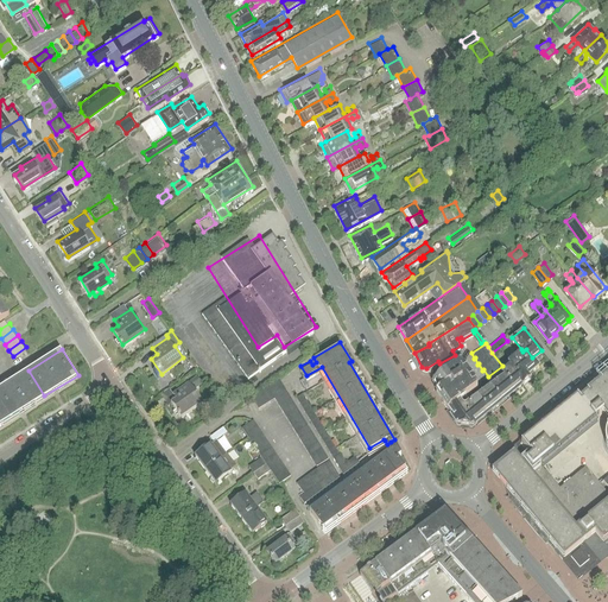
[(525,371),(526,372),(537,363),(532,357),(526,349),(523,352),(521,349),(514,355),(520,363),(518,366),(524,372),(525,371)]
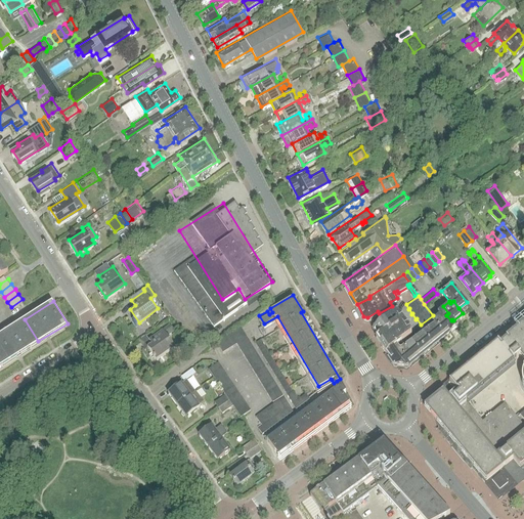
[(432,319),(443,334),(456,323),(453,320),(452,319),(451,320),(446,315),(448,313),(443,306),(437,311),(439,314),(432,319)]
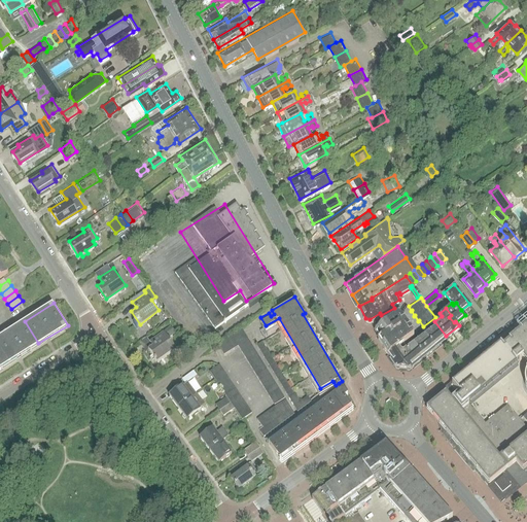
[(399,312),(375,327),(385,343),(383,345),(388,352),(402,342),(411,336),(414,334),(399,312)]
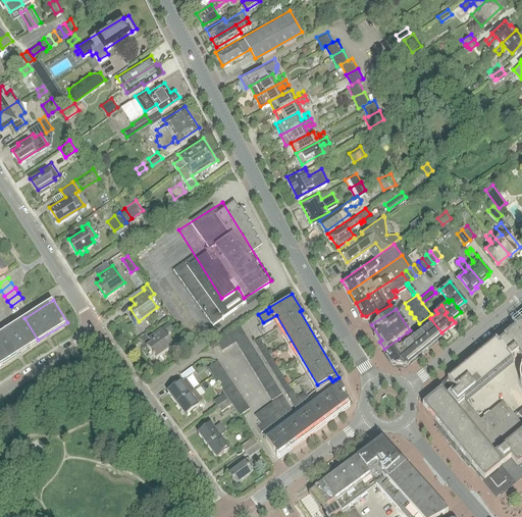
[(417,325),(430,342),(441,332),(430,318),(429,316),(417,325)]
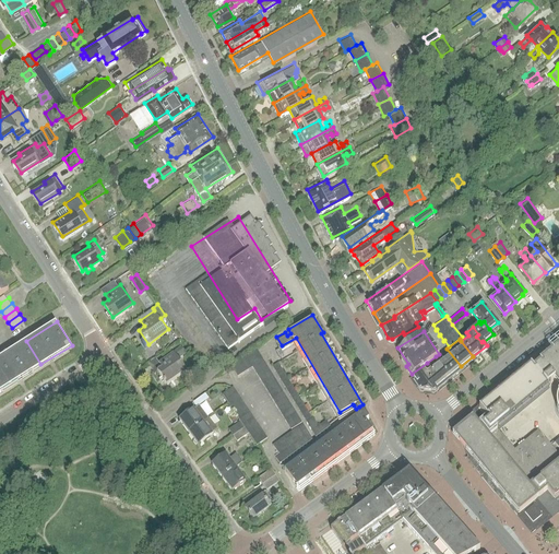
[(0,367),(10,384),(40,364),(26,341),(0,356),(0,367)]
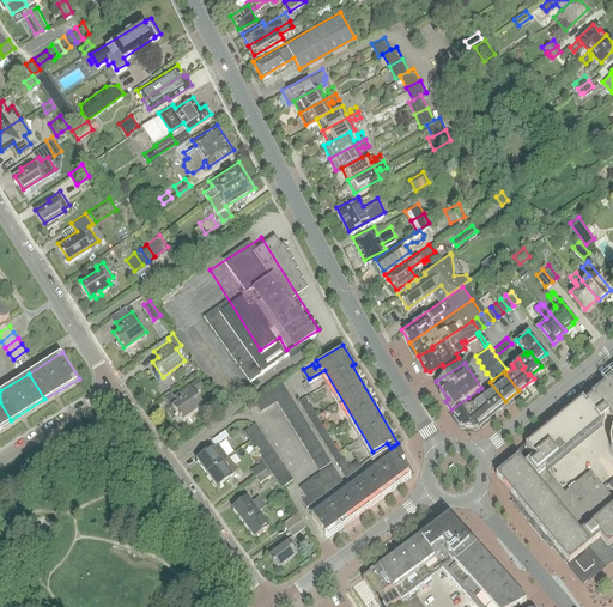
[(174,394),(177,399),(171,404),(182,418),(205,402),(194,388),(202,382),(198,376),(174,394)]
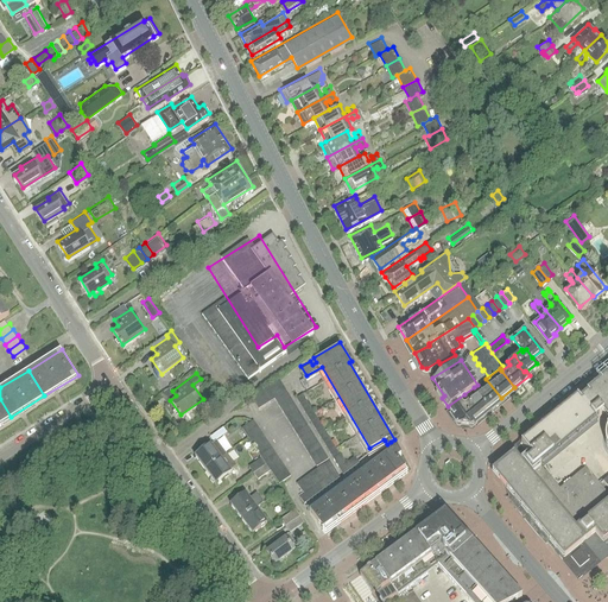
[(587,388),(588,391),(581,397),(576,391),(556,407),(559,411),(551,418),(549,413),(515,441),(518,444),(517,447),(518,447),(501,460),(502,460),(498,464),(506,483),(508,482),(517,492),(512,495),(519,505),(523,502),(529,509),(525,513),(539,531),(543,528),(564,555),(565,553),(580,570),(603,550),(590,533),(596,528),(586,515),(575,525),(565,513),(576,505),(561,485),(546,468),(545,468),(540,462),(595,417),(596,418),(597,417),(596,416),(603,410),(607,416),(607,373),(589,390),(588,388),(587,388)]
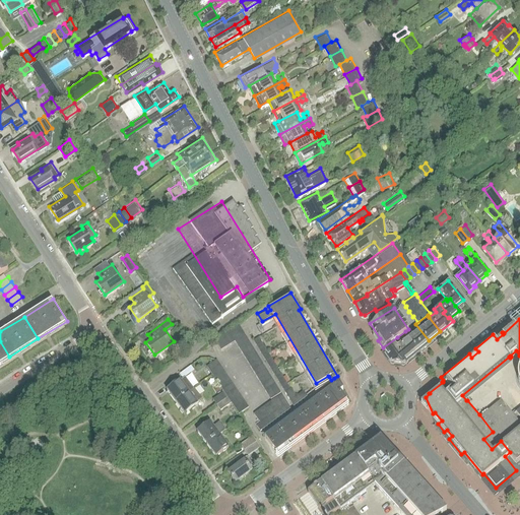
[(230,328),(233,332),(242,326),(239,322),(230,328)]
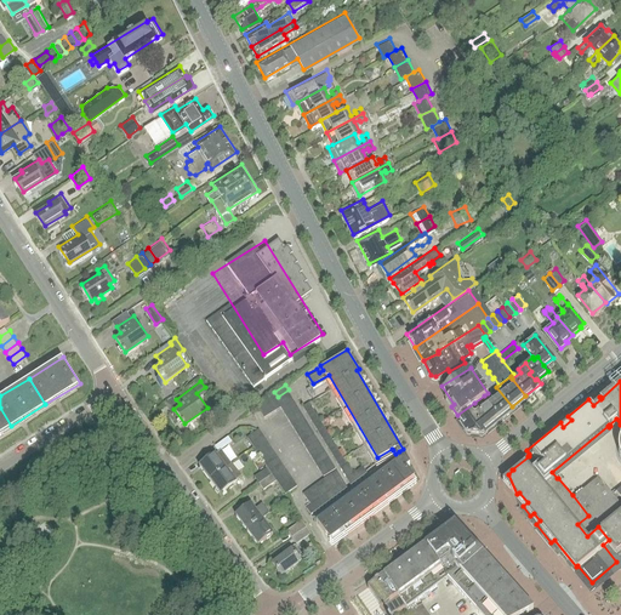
[(485,402),(499,417),(512,406),(496,387),(488,393),(484,396),(488,400),(485,402)]
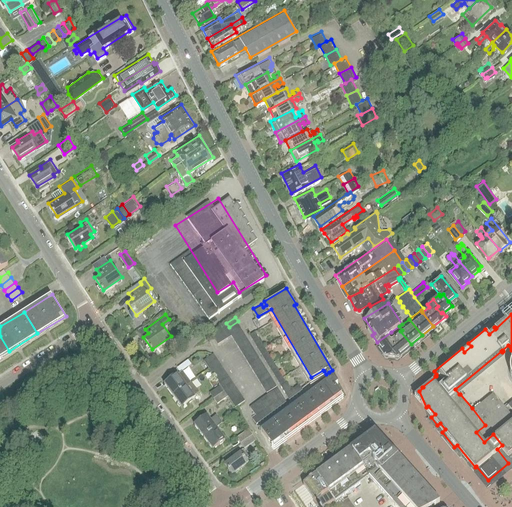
[(241,326),(238,321),(229,327),(231,332),(241,326)]
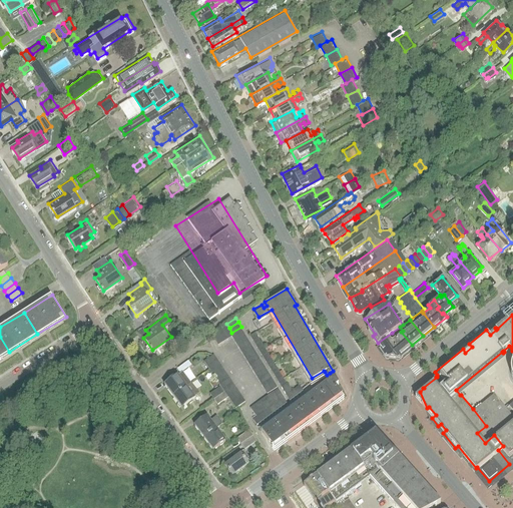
[(231,333),(229,328),(226,324),(221,327),(227,336),(231,333)]
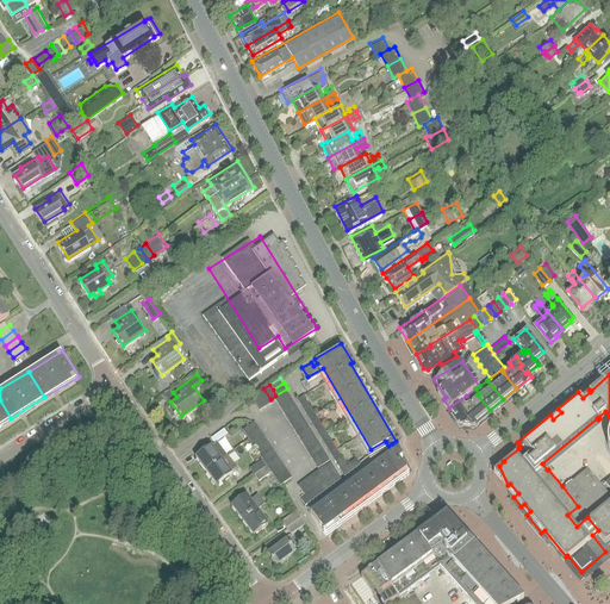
[(265,403),(271,399),(263,388),(257,391),(265,403)]
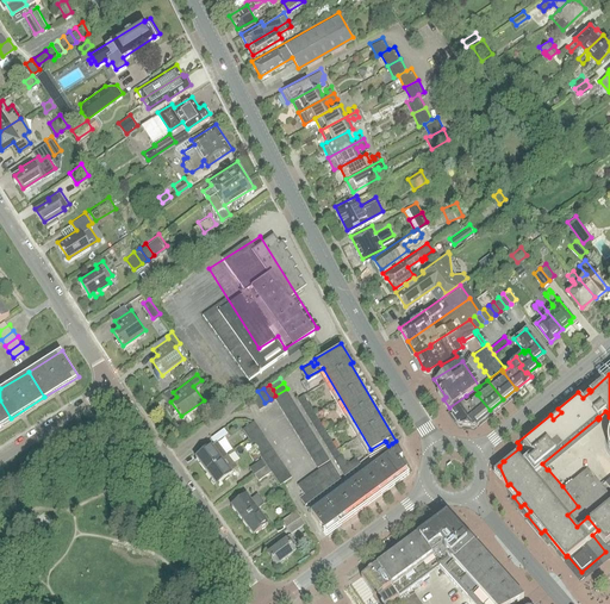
[(275,396),(279,402),(291,394),(287,388),(275,396)]
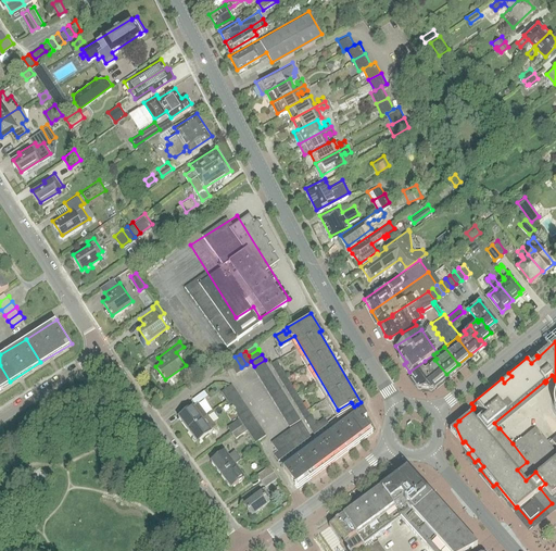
[(427,375),(434,384),(446,374),(434,360),(437,359),(433,354),(425,361),(429,366),(428,366),(432,371),(427,375)]
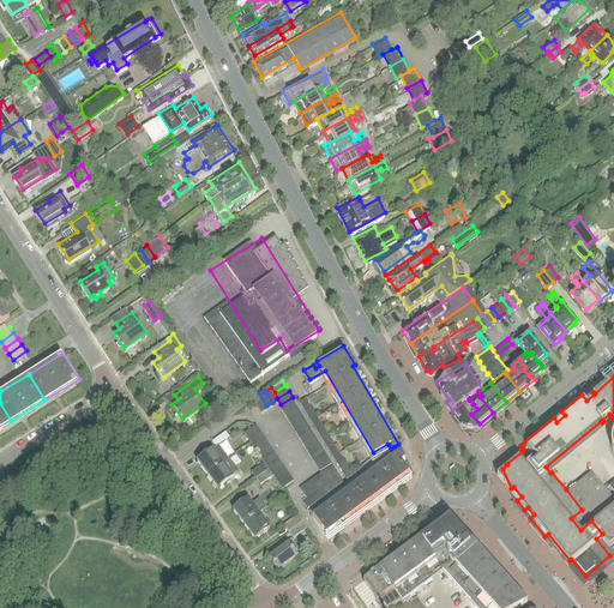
[(262,408),(266,405),(259,393),(254,397),(262,408)]
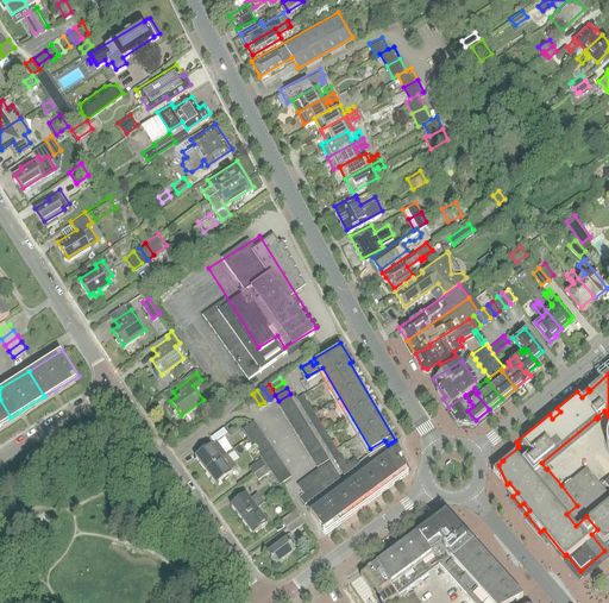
[(346,460),(303,390),(296,394),(344,471),(359,459),(356,453),(346,460)]
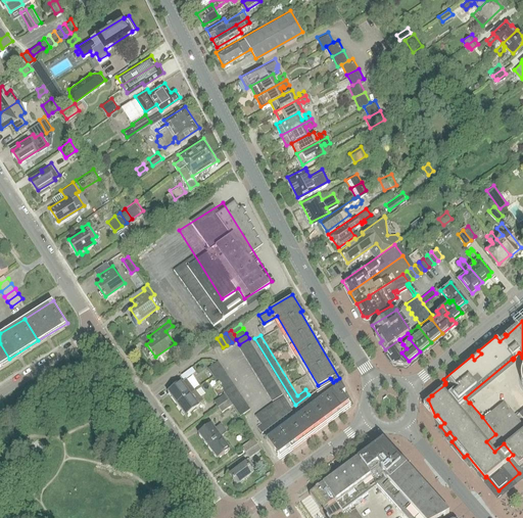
[(252,343),(249,338),(239,344),(242,349),(252,343)]
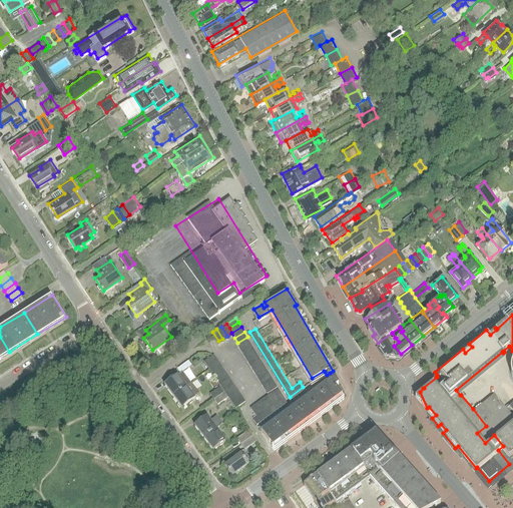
[(386,356),(397,357),(401,354),(394,346),(399,342),(395,338),(396,338),(392,333),(378,343),(386,356)]
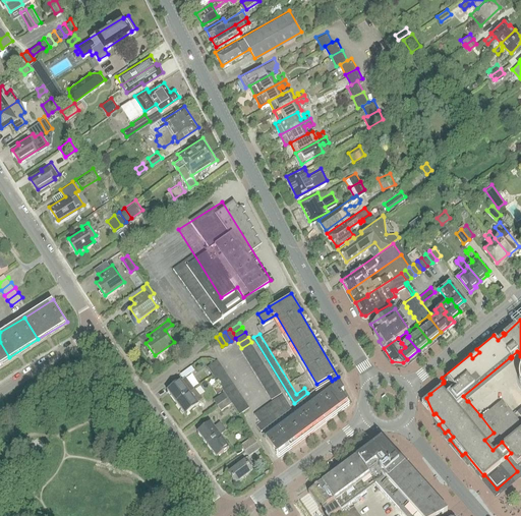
[(0,363),(9,357),(0,342),(0,363)]
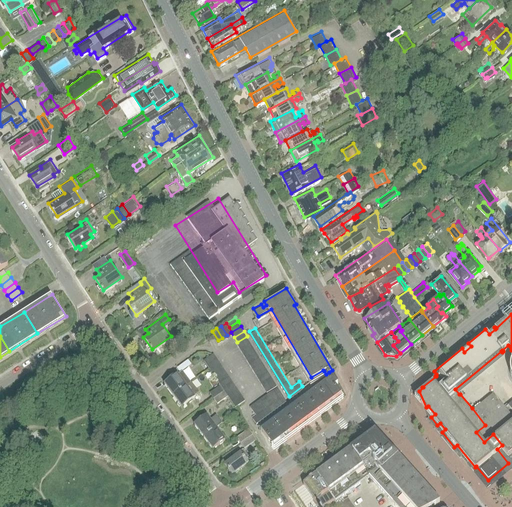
[(237,342),(240,347),(250,341),(247,336),(237,342)]
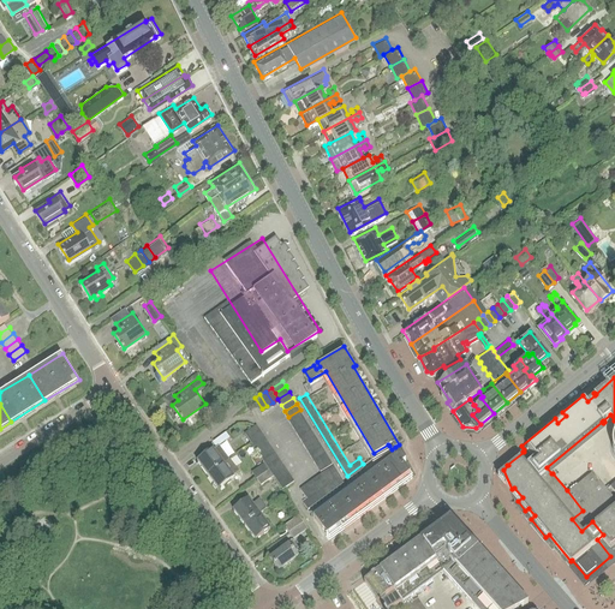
[(288,417),(292,422),(304,415),(300,410),(288,417)]
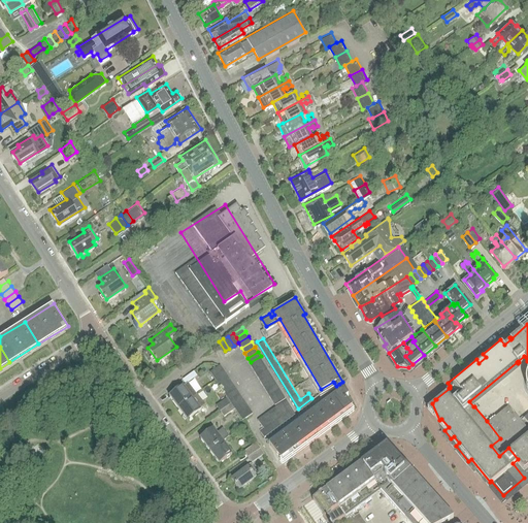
[(251,362),(254,367),(264,361),(261,356),(251,362)]
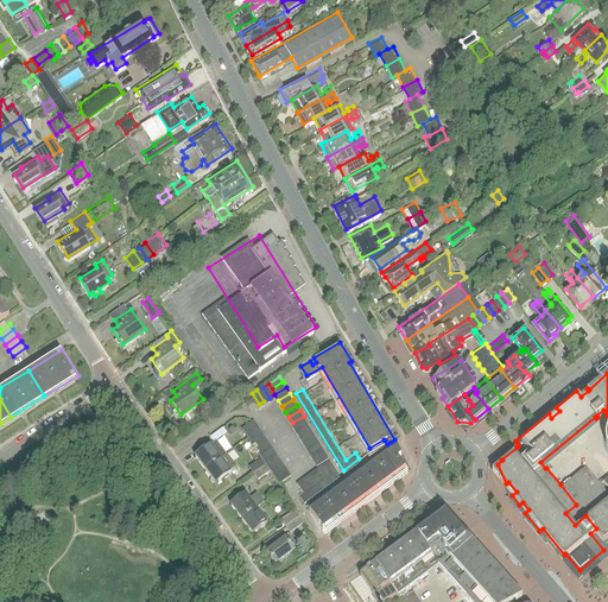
[(292,423),(296,429),(308,422),(304,416),(292,423)]
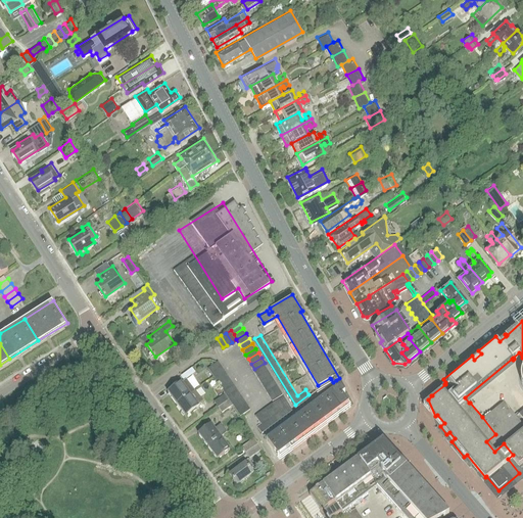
[(211,370),(221,364),(218,359),(208,365),(211,370)]
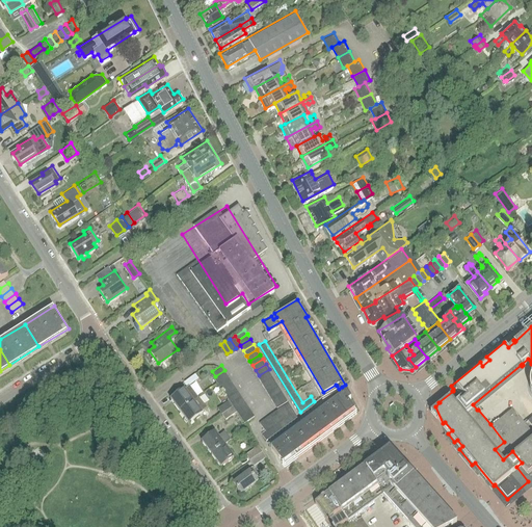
[(186,376),(189,380),(201,373),(197,369),(186,376)]
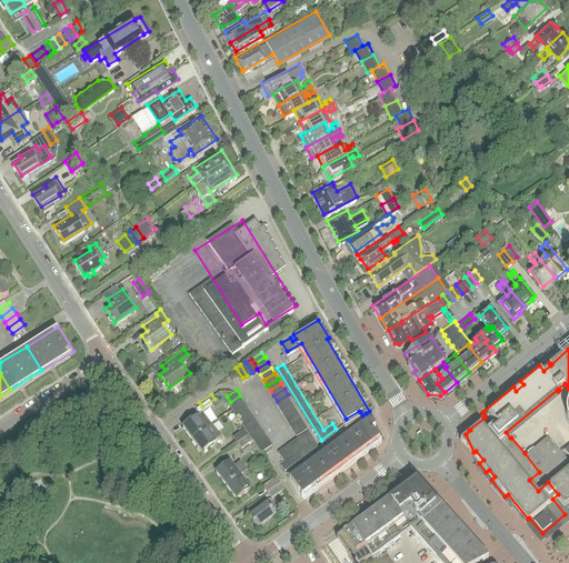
[(277,401),(280,406),(291,400),(288,394),(277,401)]
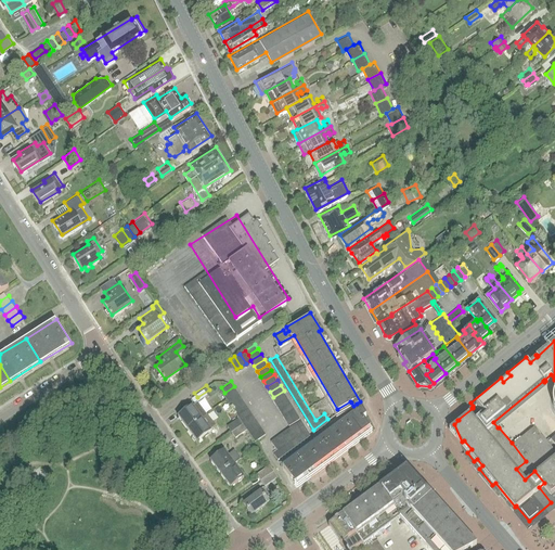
[(237,391),(234,386),(224,393),(228,397),(237,391)]
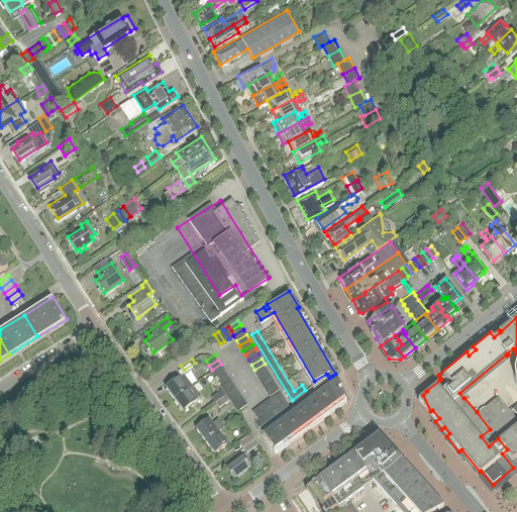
[(221,364),(212,370),(215,375),(224,369),(221,364)]
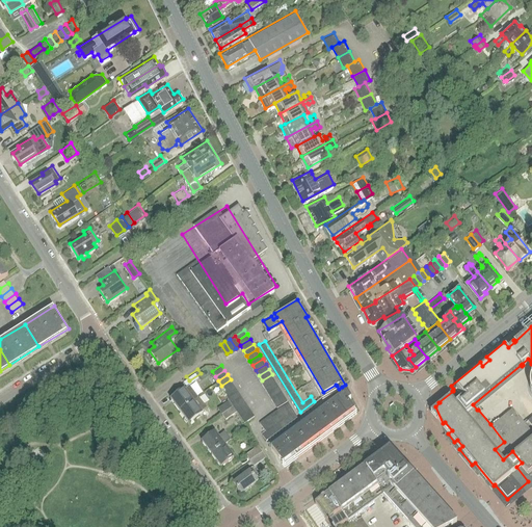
[(262,380),(265,386),(275,379),(272,374),(262,380)]
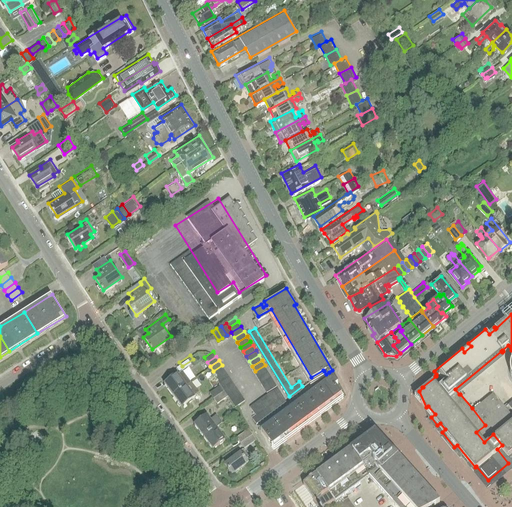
[(213,371),(216,375),(225,369),(222,365),(213,371)]
